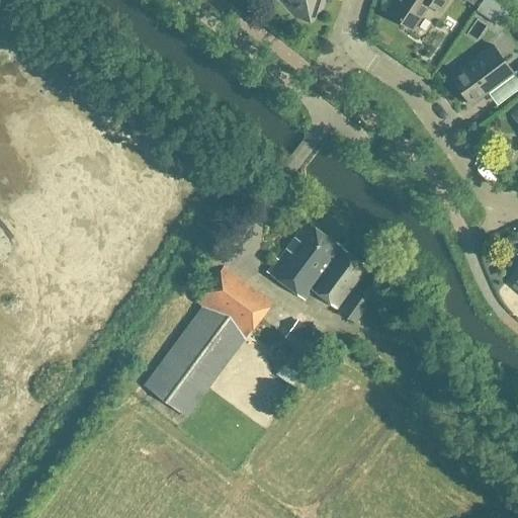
[(279,0),(295,17),(322,11),(326,0),(279,0)]
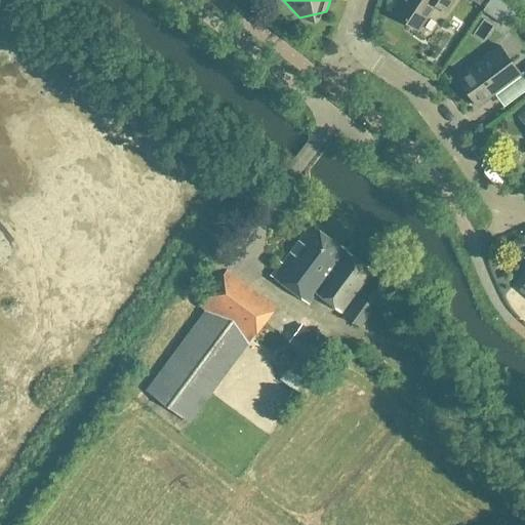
[(418,30),(436,4),(446,11),(453,0),(399,0),(392,11),(418,30)]
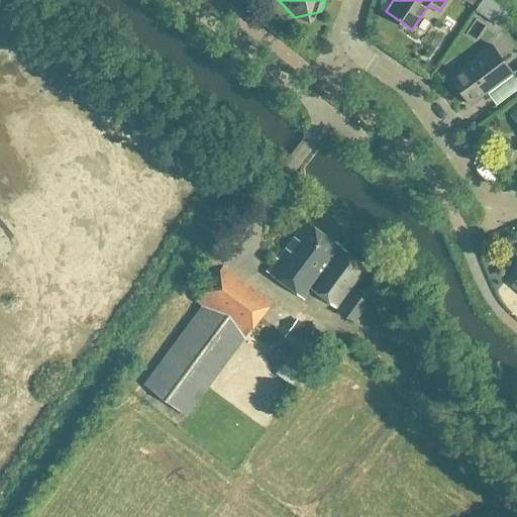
[(494,0),(482,0),(476,9),(499,25),(510,10),(494,0)]
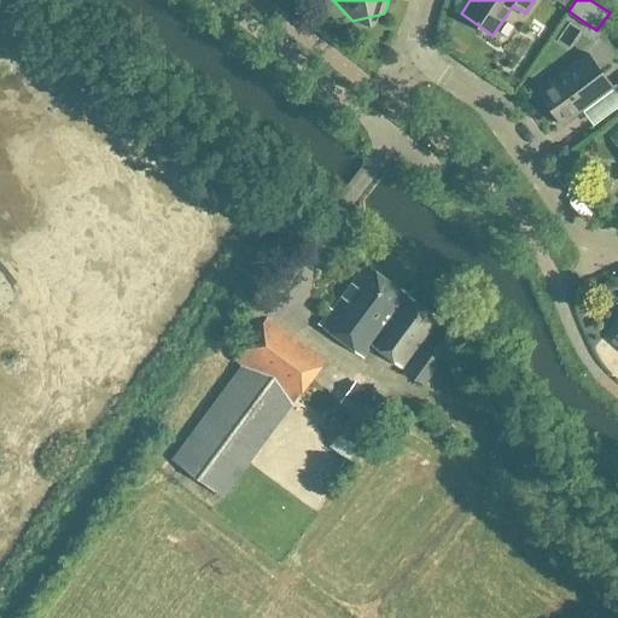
[(563,124),(613,87),(588,53),(537,91),(563,124)]
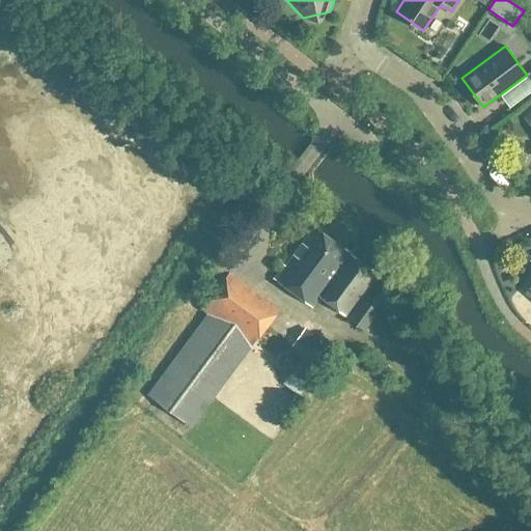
[(0,234),(18,208),(26,214),(90,112),(76,103),(82,93),(61,80),(62,80),(34,62),(0,116),(0,234)]
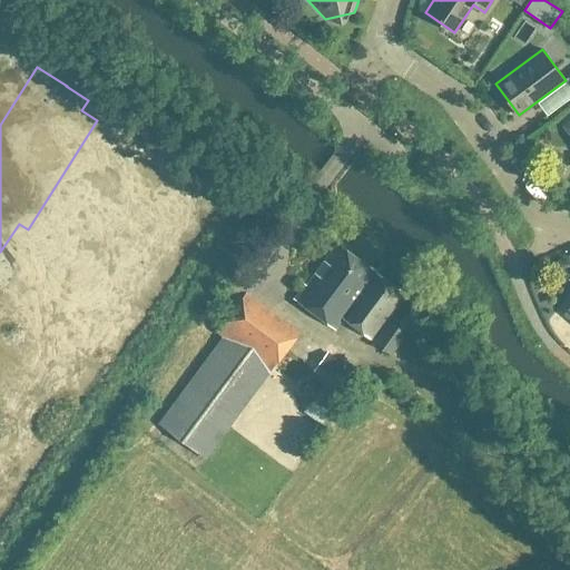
[(405,293),(337,244),(307,287),(304,285),(294,300),(336,330),(343,320),(371,340),(405,293)]
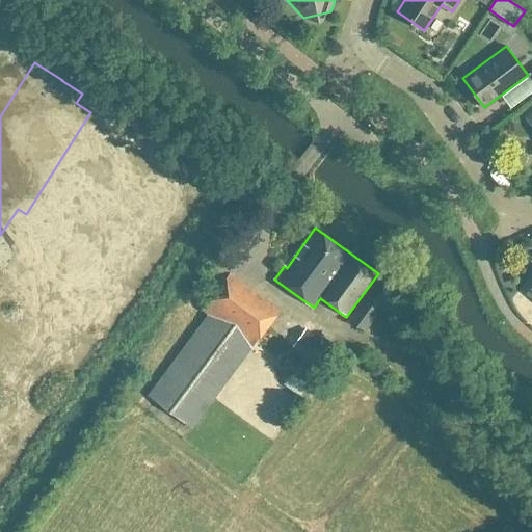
[(253,348),(280,312),(216,265),(190,300),(204,311),(203,312),(210,317),(150,399),(193,429),(253,348)]
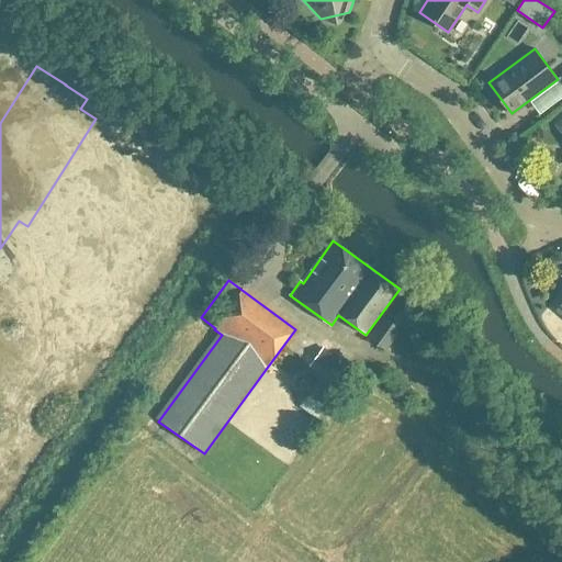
[(386,349),(401,329),(384,317),(369,337),(386,349)]
